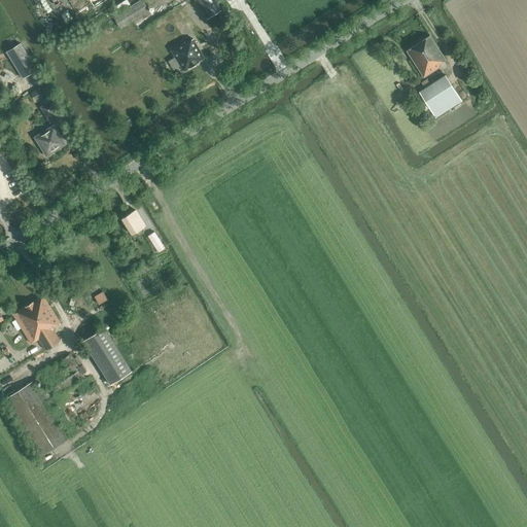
[(114,16),(117,22),(120,28),(149,9),(142,0),(140,0),(115,16),(114,16)]
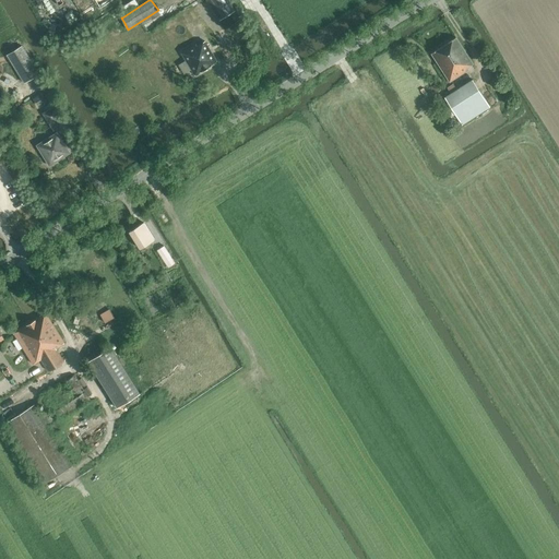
[(137,0),(132,0),(123,4),(127,11),(140,4),(137,0)]
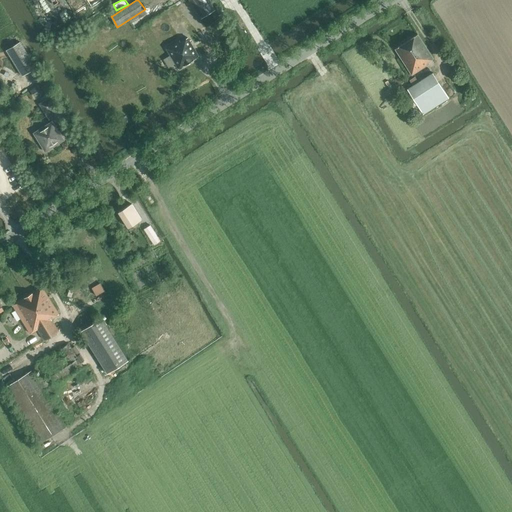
[(190,0),(201,17),(216,8),(210,0),(190,0)]
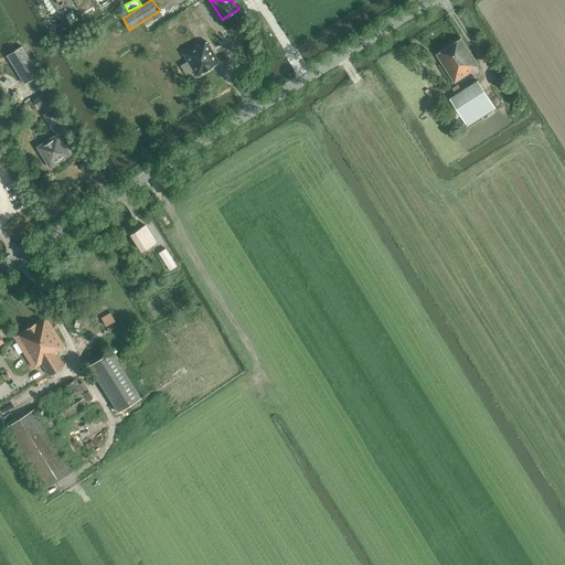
[(436,54),(455,83),(472,72),(471,70),(478,65),(461,39),(436,54)]
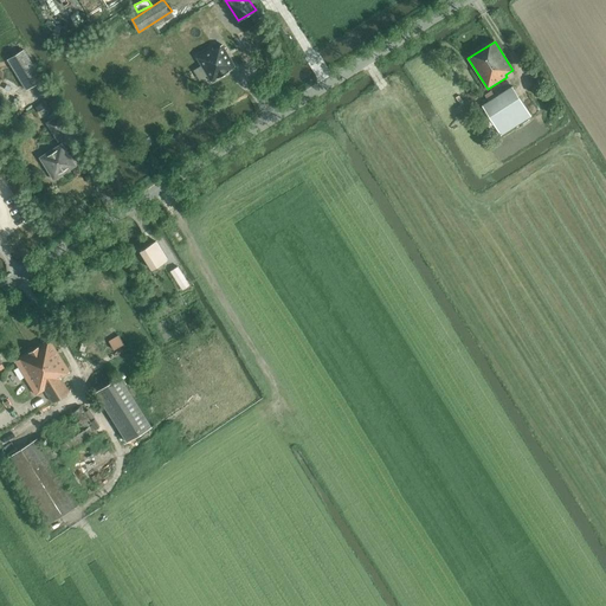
[(172,52),(168,44),(160,49),(165,56),(172,52)]
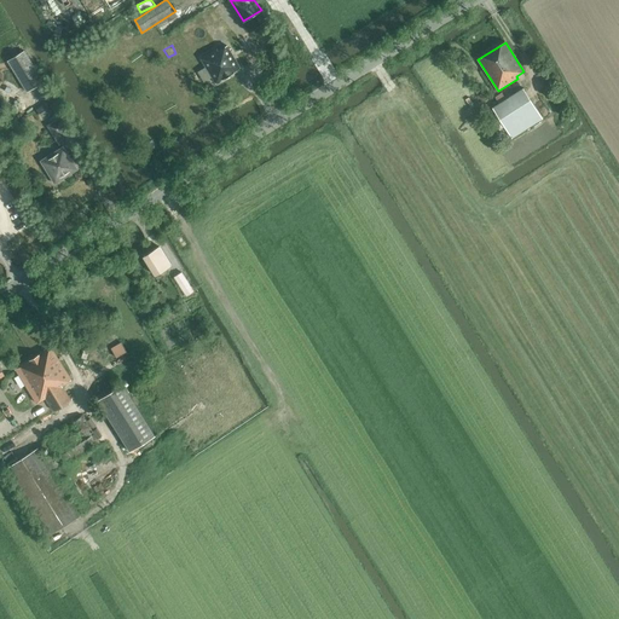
[(218,48),(201,58),(203,62),(215,82),(217,84),(218,82),(239,69),(241,69),(241,68),(241,67),(229,48),(227,46),(219,51),(218,48)]
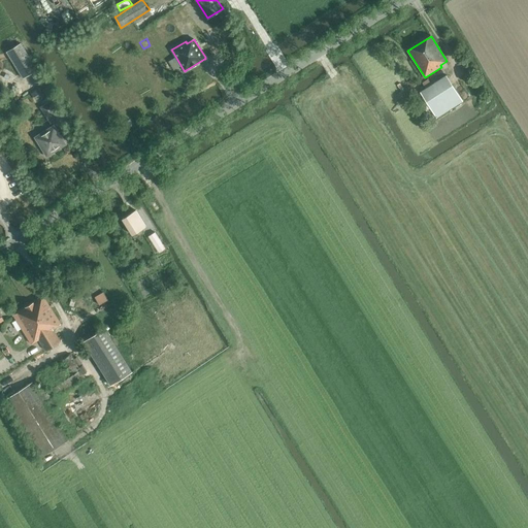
[(6,53),(23,78),(37,69),(21,43),(6,53)]
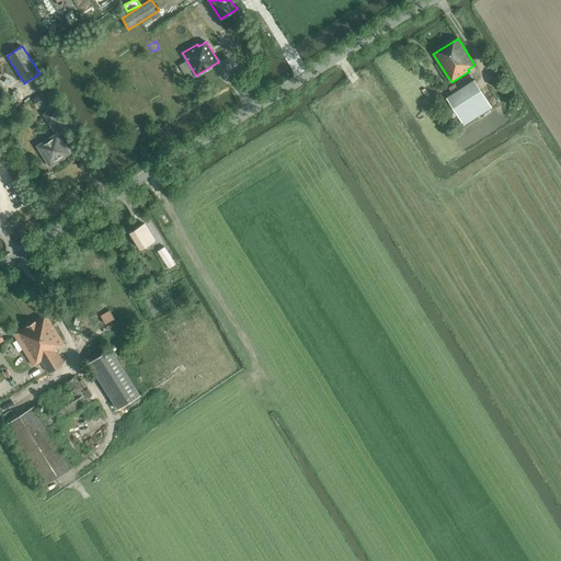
[(446,98),(449,102),(444,105),(451,118),(458,129),(493,107),(474,79),(458,90),(455,84),(448,88),(453,93),(446,98)]
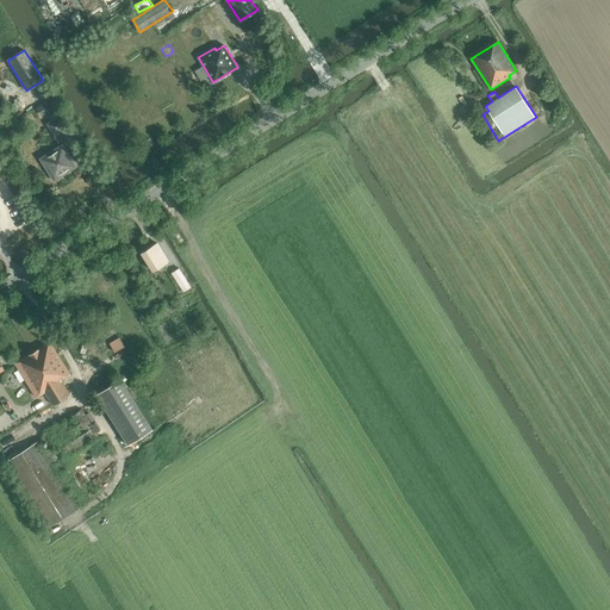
[(477,91),(472,93),(477,103),(481,99),(477,91)]
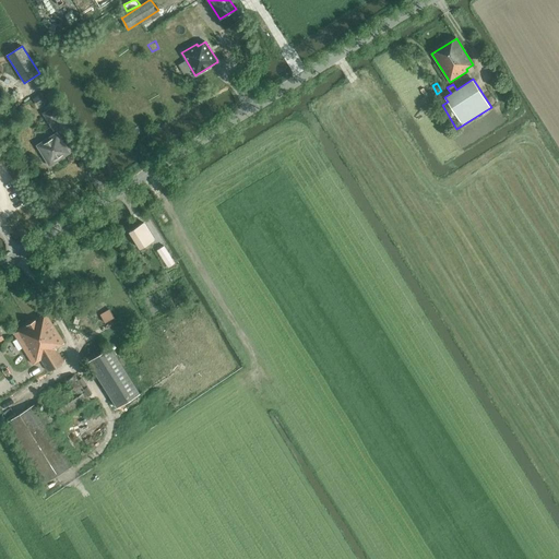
[(38,106),(49,99),(44,92),(34,98),(38,106)]
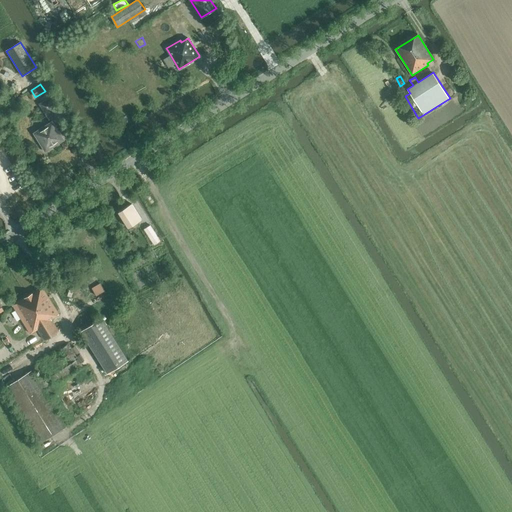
[(45,113),(55,107),(49,97),(39,103),(45,113)]
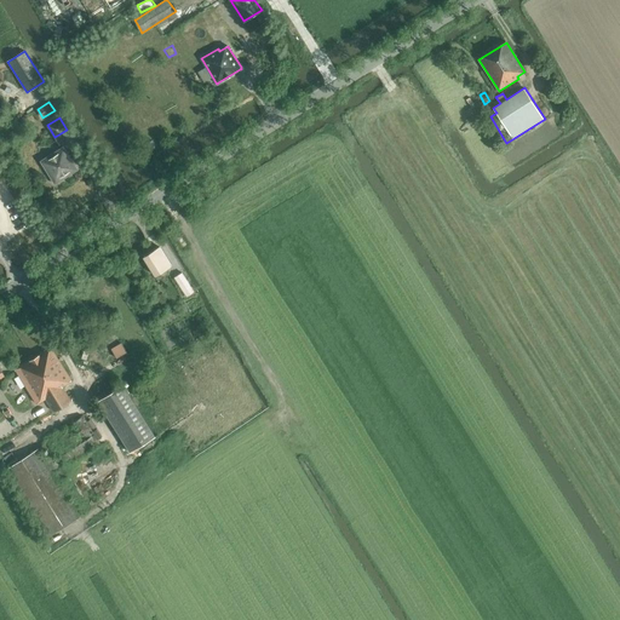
[(78,170),(63,145),(40,160),(55,184),(78,170)]
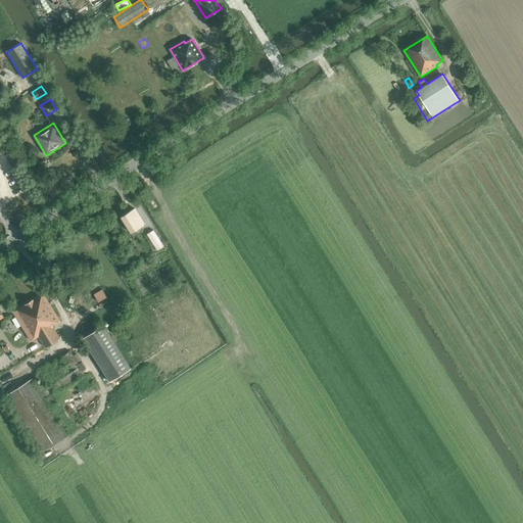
[(131,233),(145,224),(135,208),(121,217),(131,233)]
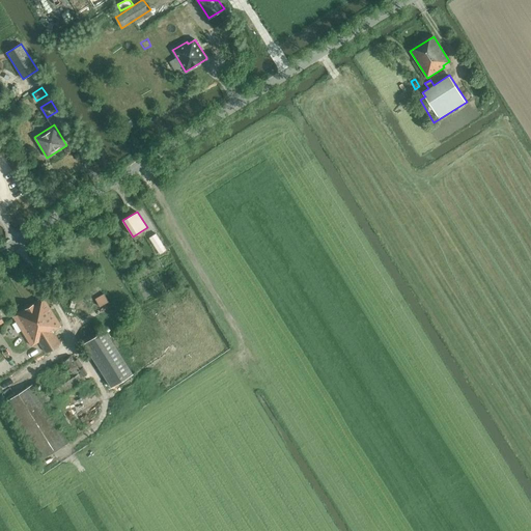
[(149,238),(160,254),(167,250),(156,233),(149,238)]
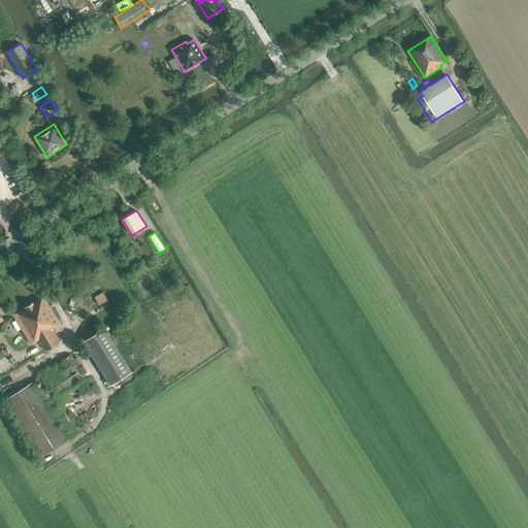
[(100,303),(108,298),(104,291),(96,296),(100,303)]
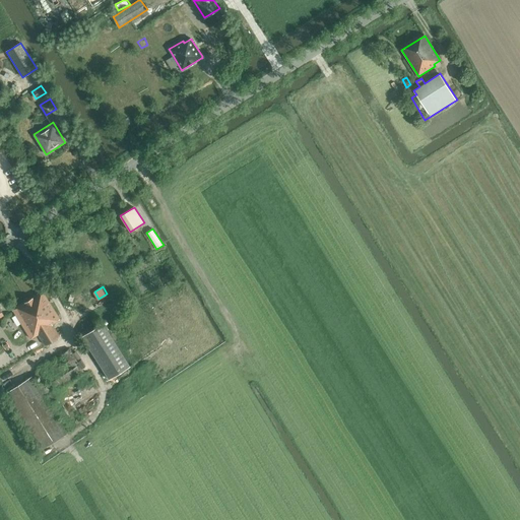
[(52,324),(60,319),(43,290),(12,310),(31,339),(38,335),(45,345),(60,336),(52,324)]
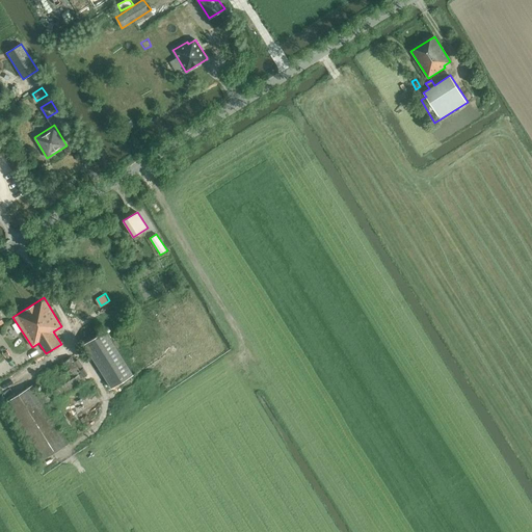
[(84,344),(112,388),(134,373),(107,329),(84,344)]
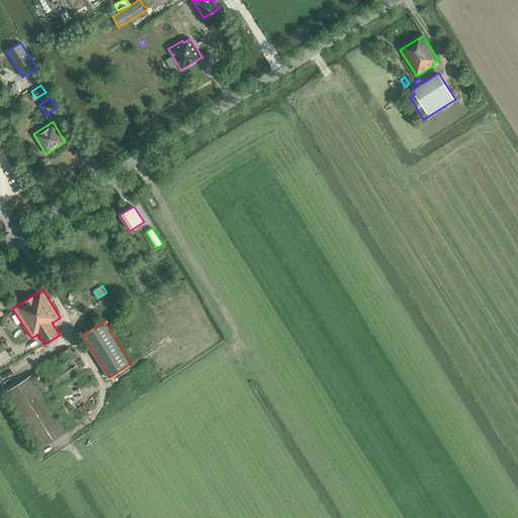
[(57,386),(83,370),(69,347),(42,363),(52,379),(57,386)]
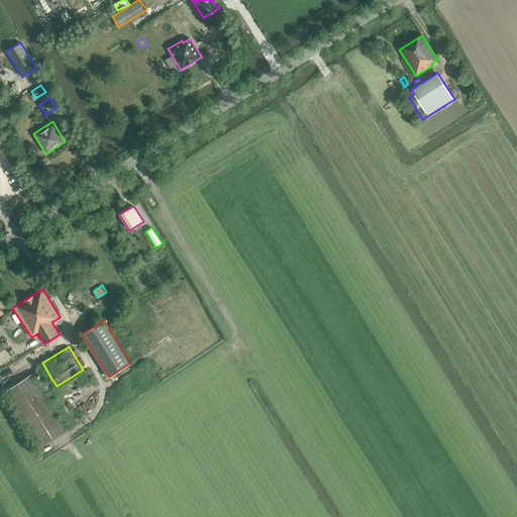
[(4,391),(40,448),(68,431),(49,402),(58,397),(38,369),(31,374),(4,391)]
